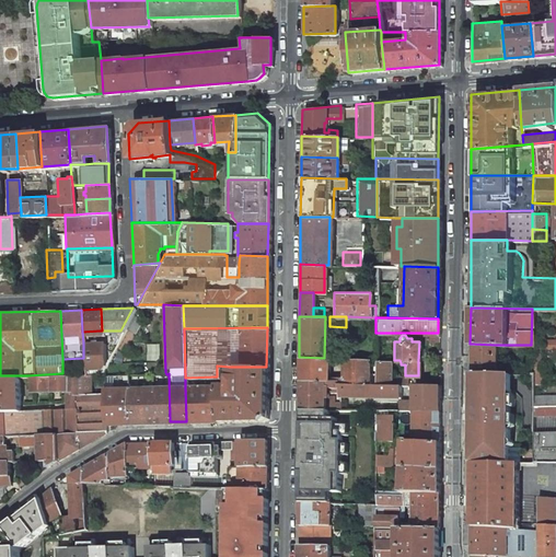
[(112,348),(103,347),(102,341),(83,343),(83,358),(84,373),(88,372),(102,372),(102,367),(112,348)]
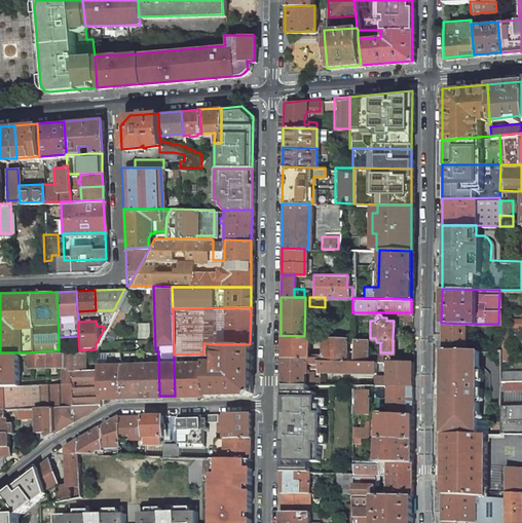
[(465,324),(441,323),(441,349),(465,349),(465,324)]
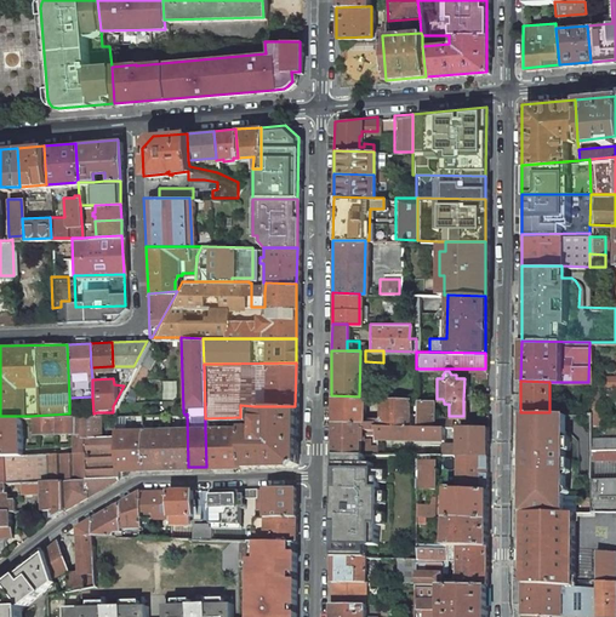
[(359,399),(359,396),(331,395),(331,422),(370,422),(370,423),(406,423),(408,396),(381,396),(380,418),(372,418),(372,420),(359,420),(359,399)]
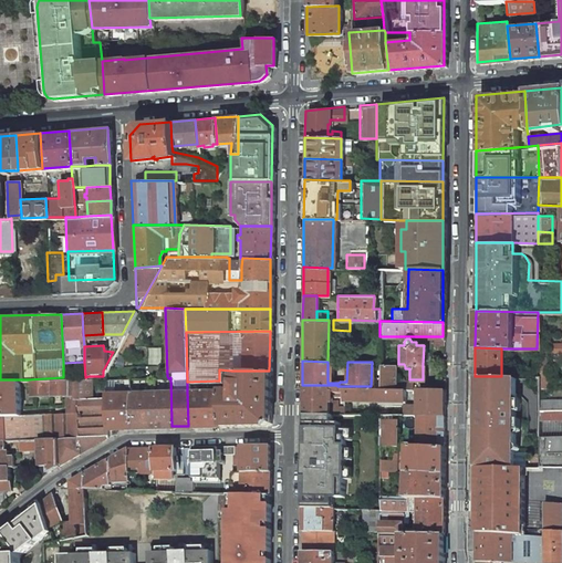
[(393,365),(378,365),(378,386),(403,387),(409,387),(409,379),(393,379),(393,365)]
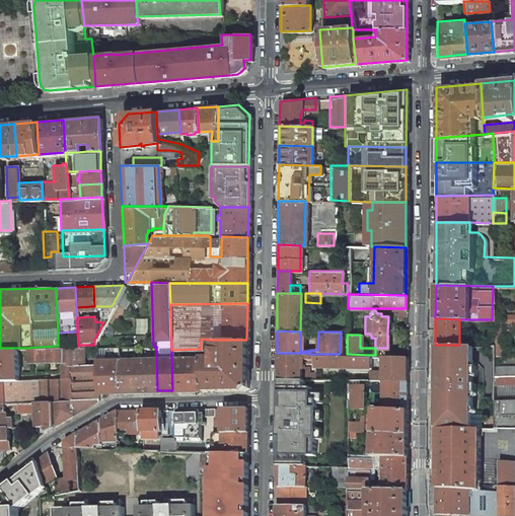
[(211,356),(201,356),(202,357),(202,389),(243,388),(245,385),(246,340),(212,340),(212,346),(212,351),(211,356)]
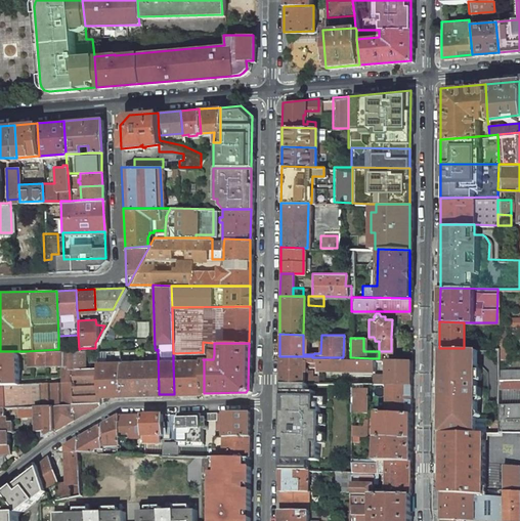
[(58,349),(26,351),(26,364),(59,364),(60,381),(70,381),(69,367),(83,367),(82,348),(79,349),(58,349)]
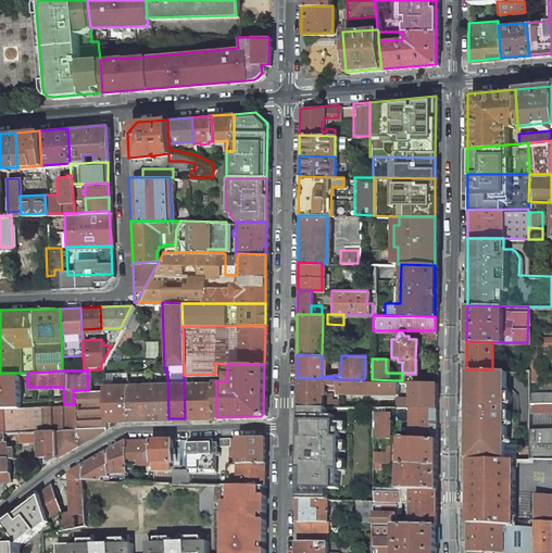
[(164,369),(125,371),(126,419),(168,418),(167,371),(165,372),(164,369)]
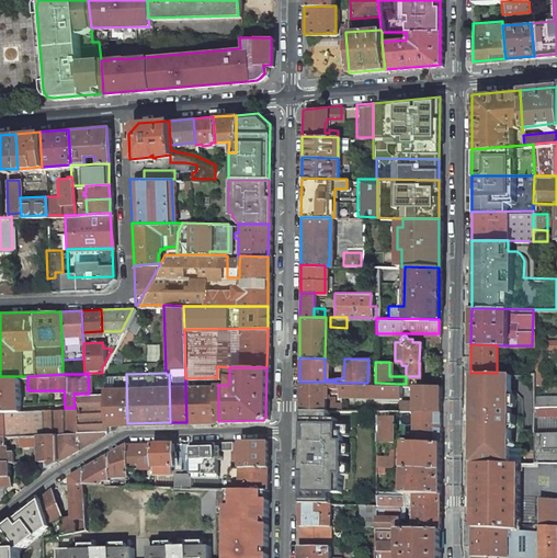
[(497,373),(470,373),(470,462),(475,462),(508,462),(508,373),(497,373)]
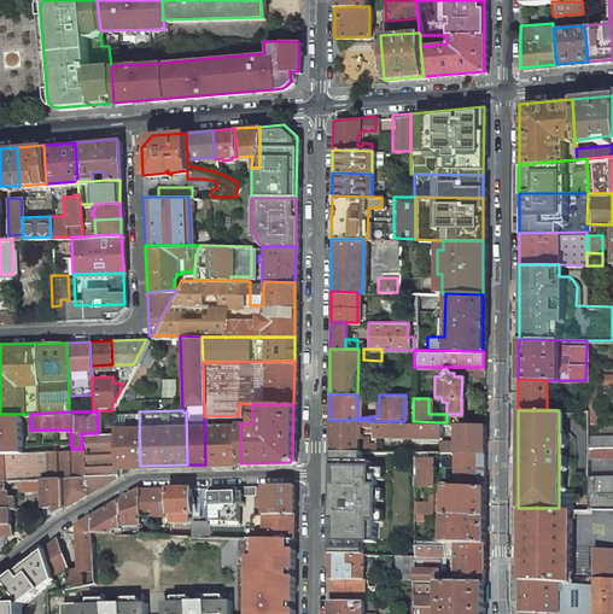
[(139,411),(112,413),(112,432),(114,446),(114,466),(115,466),(122,466),(140,466),(139,411)]
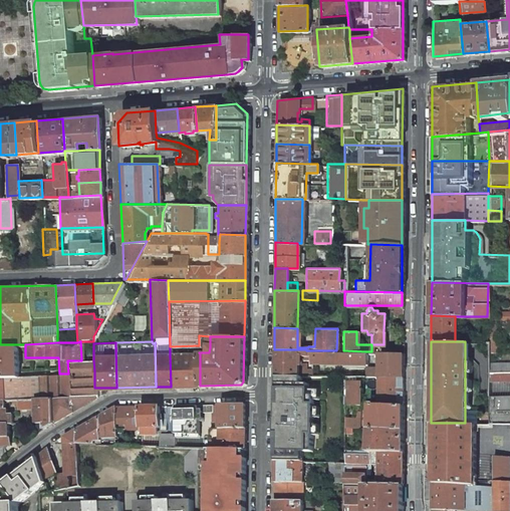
[(0,374),(16,374),(15,344),(0,344),(0,374)]
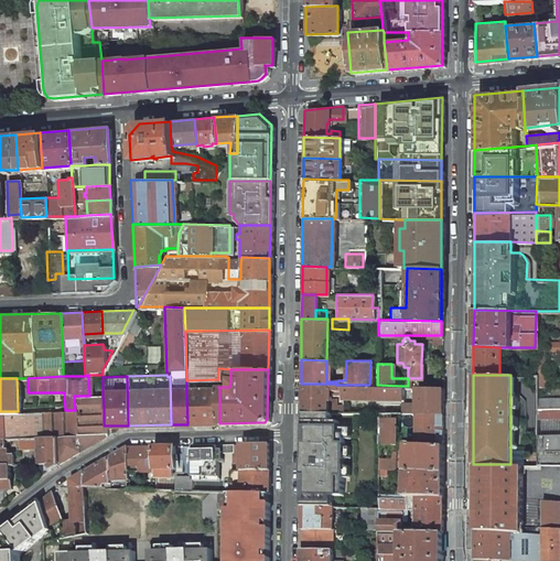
[(336,384),(301,384),(300,410),(338,411),(338,403),(332,403),(332,398),(325,398),(326,390),(340,390),(340,398),(401,398),(401,386),(377,385),(369,385),(336,385),(336,384)]
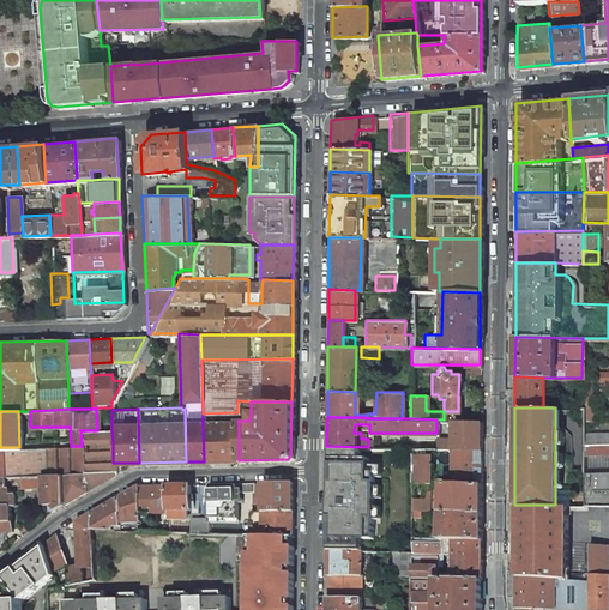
[(478,420),(450,420),(450,438),(434,438),(434,447),(478,448),(478,420)]
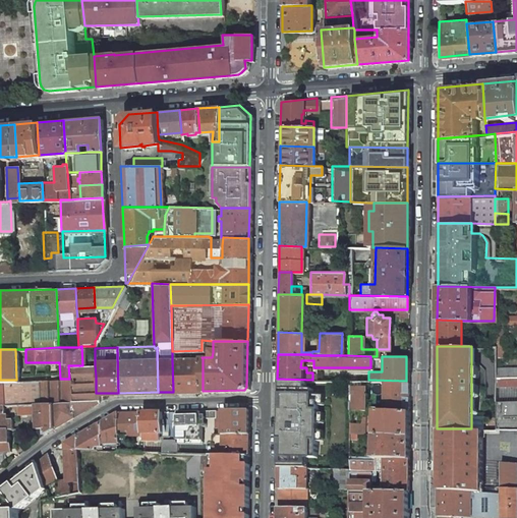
[(173,392),(203,391),(203,358),(172,359),(173,392)]
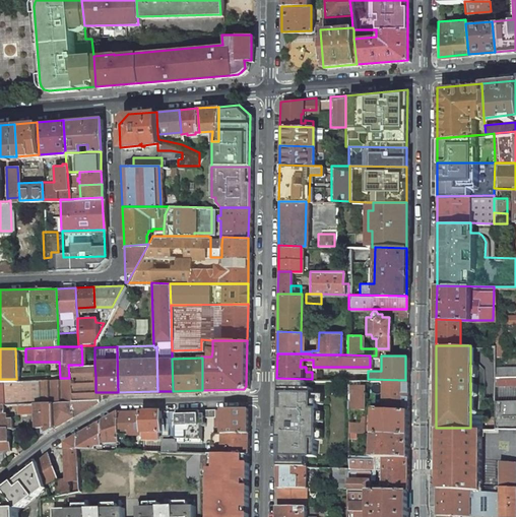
[(82,365),(68,365),(69,378),(95,376),(94,364),(82,365)]
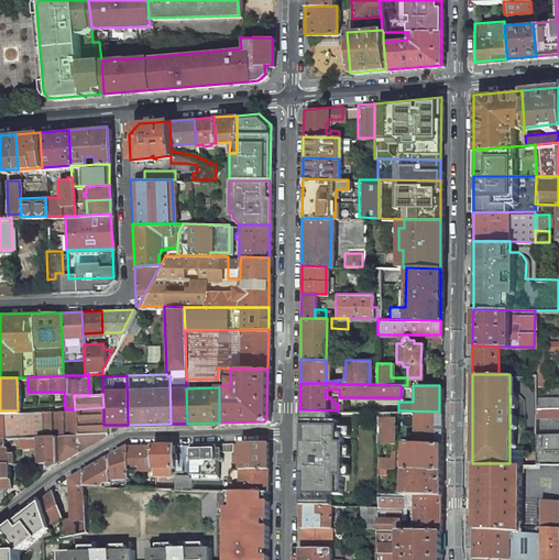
[(549,395),(534,395),(534,407),(549,406),(549,395)]
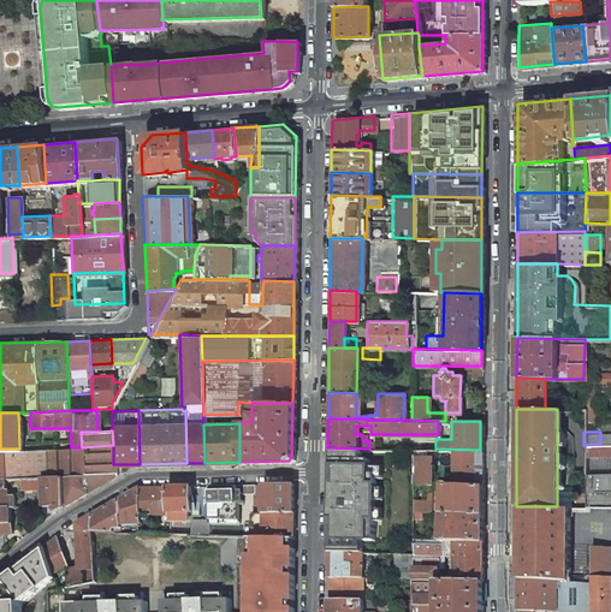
[(610,432),(600,432),(600,444),(610,443),(610,435),(610,434),(610,432)]
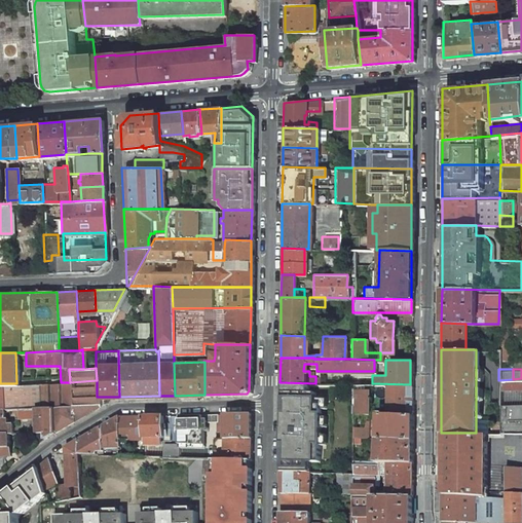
[(97,380),(70,382),(70,405),(51,406),(51,431),(98,404),(98,397),(97,397),(97,380)]
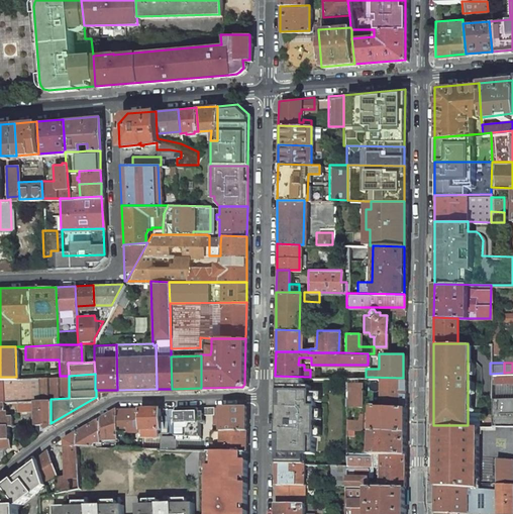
[(16,377),(0,377),(0,400),(1,400),(5,400),(9,400),(32,399),(37,399),(50,399),(69,398),(69,376),(60,376),(37,377),(16,377)]
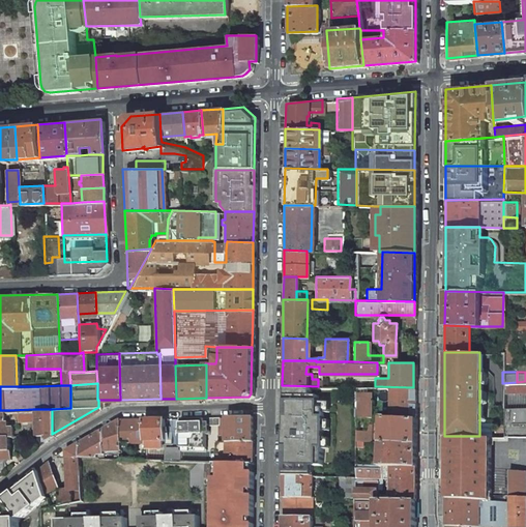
[(329,464),(330,405),(324,405),(324,393),(317,392),(318,386),(282,385),(281,474),(310,474),(319,474),(319,464),(329,464)]
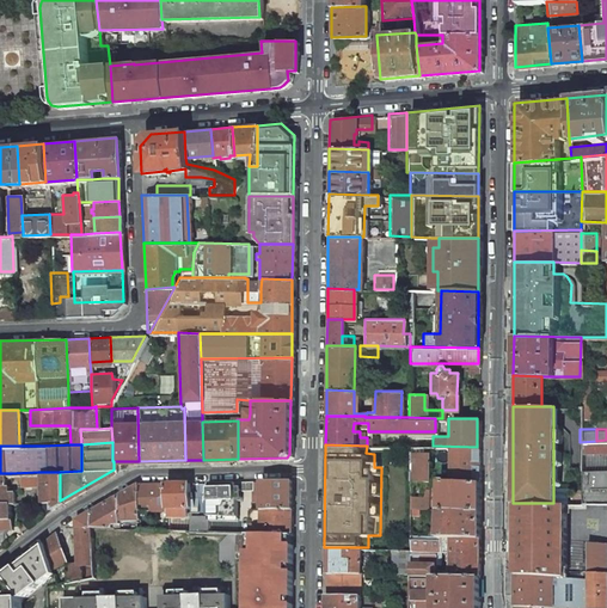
[(436,479),(477,480),(477,447),(433,446),(409,446),(408,470),(408,489),(408,507),(415,507),(424,507),(427,478),(436,479)]
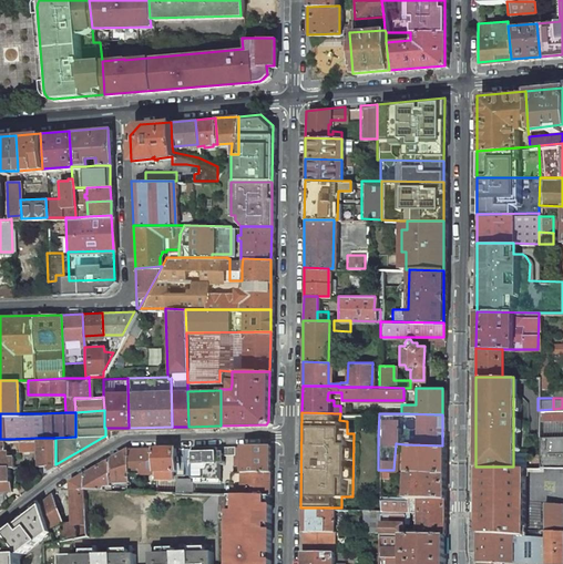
[(36,448),(36,438),(10,439),(11,441),(11,449),(36,448)]
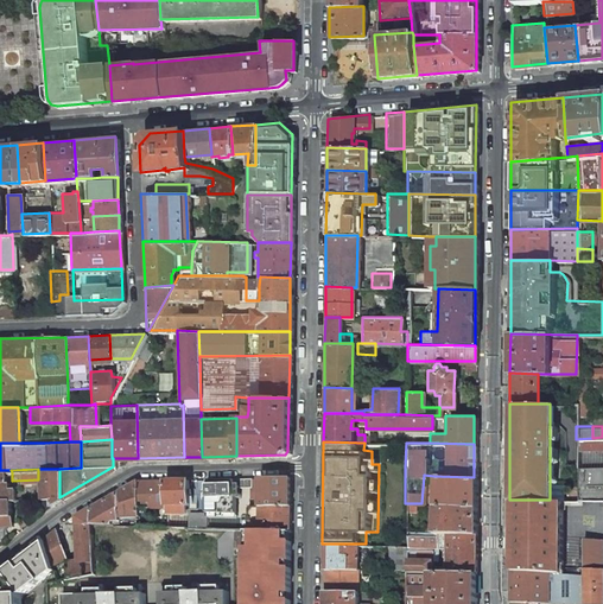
[(59,497),(59,469),(44,469),(38,469),(38,479),(39,497),(49,497),(49,504),(59,497)]
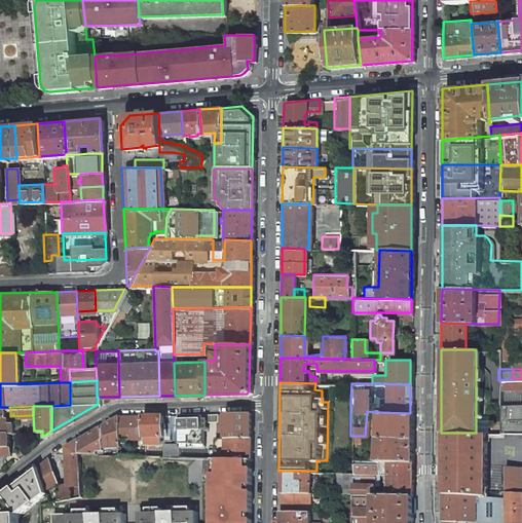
[(0,431),(5,432),(9,431),(9,420),(1,420),(1,407),(0,407),(0,431)]
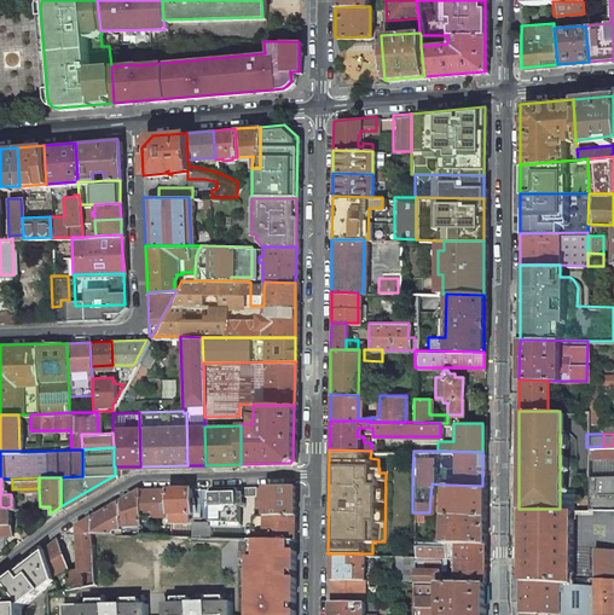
[(293,512),(293,483),(254,485),(254,504),(262,504),(262,512),(293,512)]
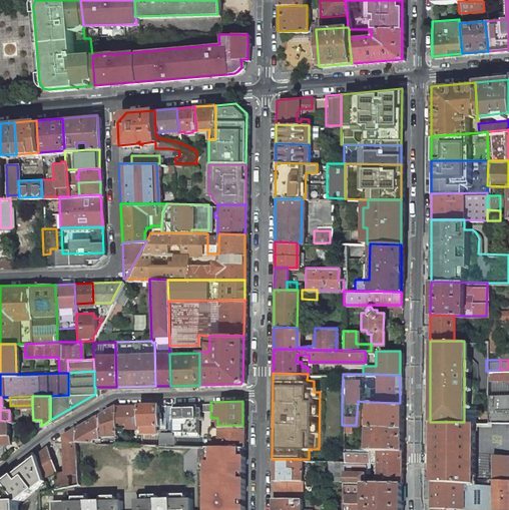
[(171,417),(199,416),(198,402),(171,403),(171,417)]
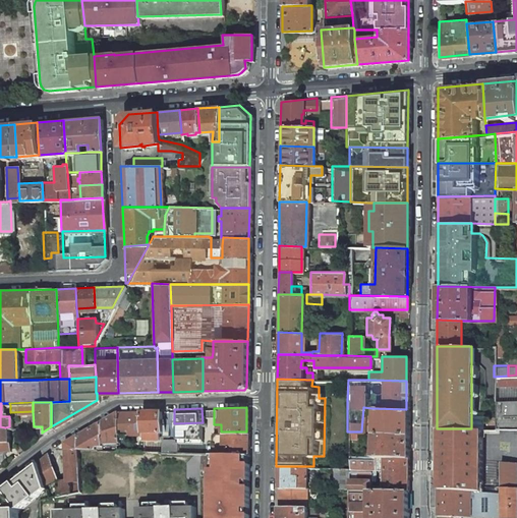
[(406,409),(371,408),(370,433),(406,433),(406,409)]
